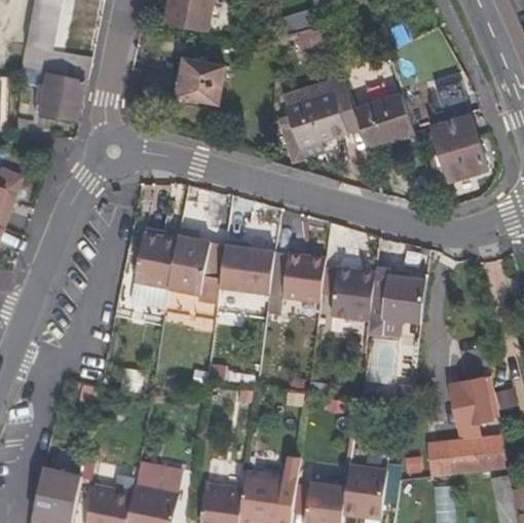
[(85,82),(91,58),(49,48),(60,0),(33,0),(16,70),(40,75),(37,88),(30,114),(73,122),(83,82),(85,82)]
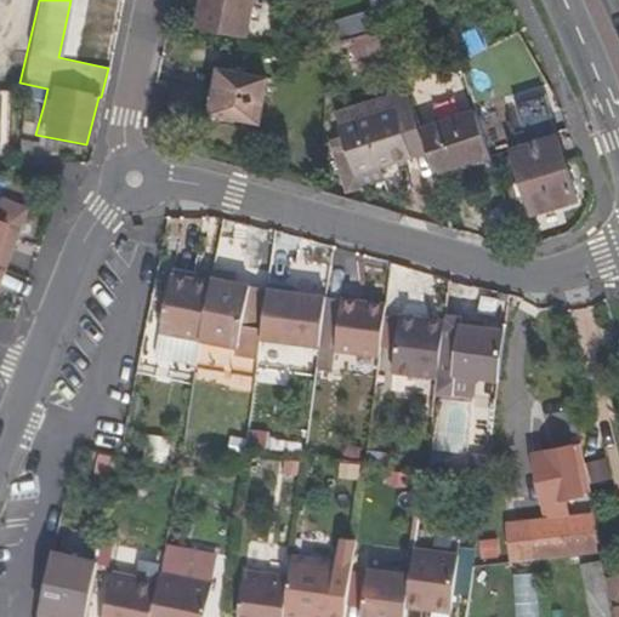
[(204,0),(199,24),(244,34),(251,0),(204,0)]
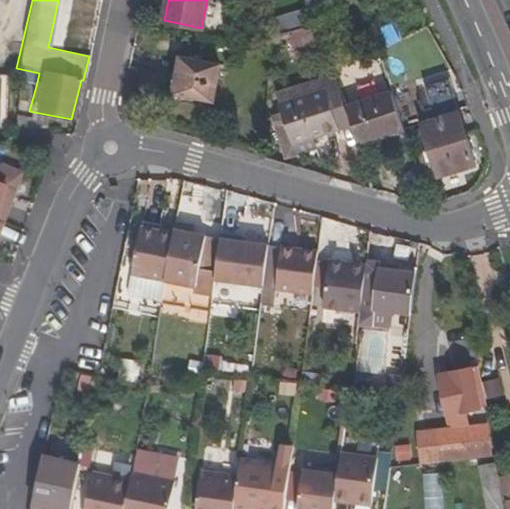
[(296,58),(328,52),(318,24),(291,30),(296,58)]
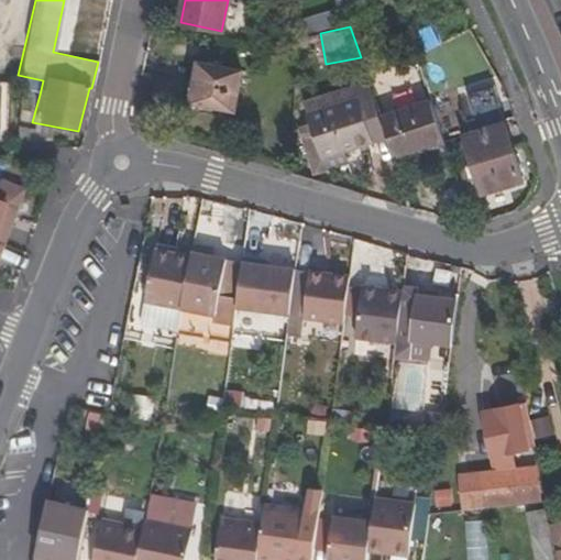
[(193,100),(231,107),(238,73),(199,65),(193,100)]
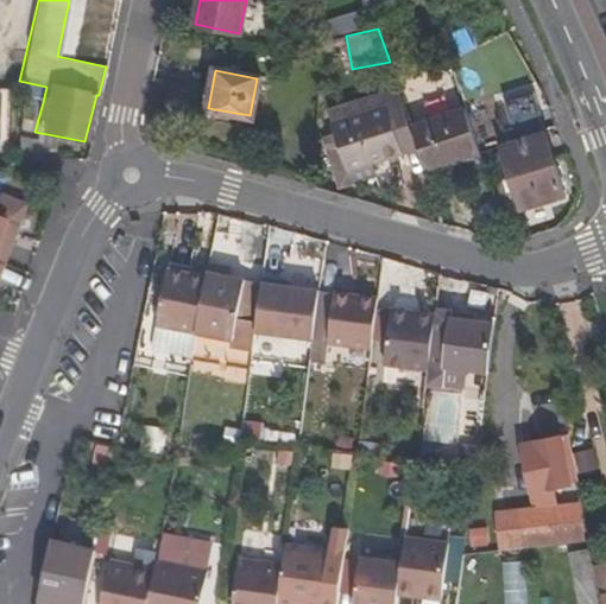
[(46,87),(19,81),(16,95),(43,102),(46,87)]
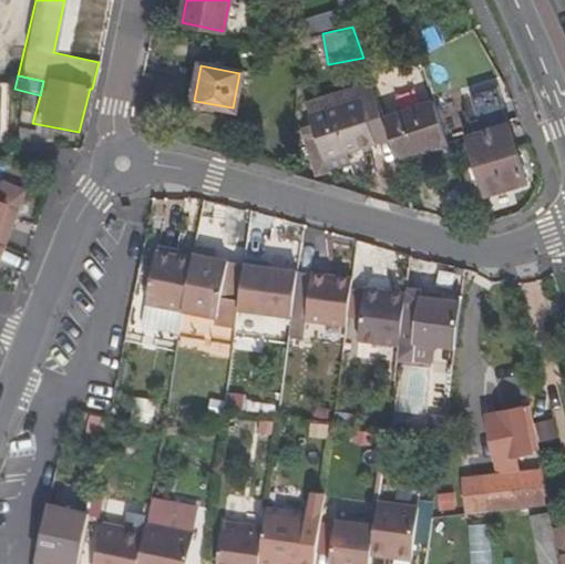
[(0,125),(4,126),(12,125),(10,82),(0,82),(0,125)]
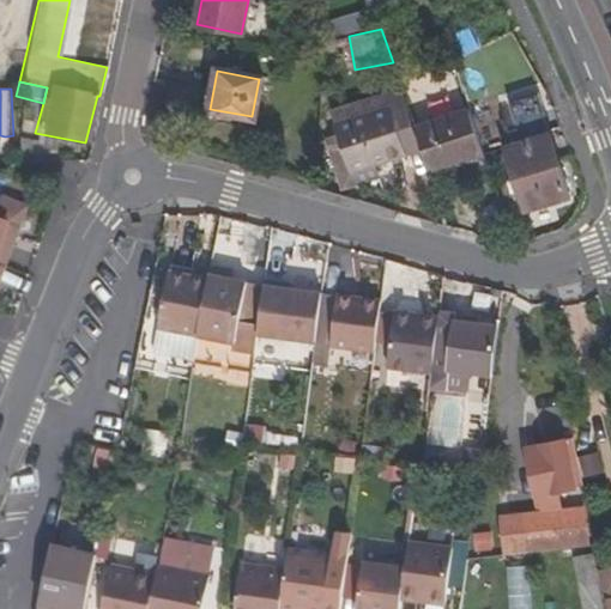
[(348,170),(404,154),(389,105),(334,121),(348,170)]
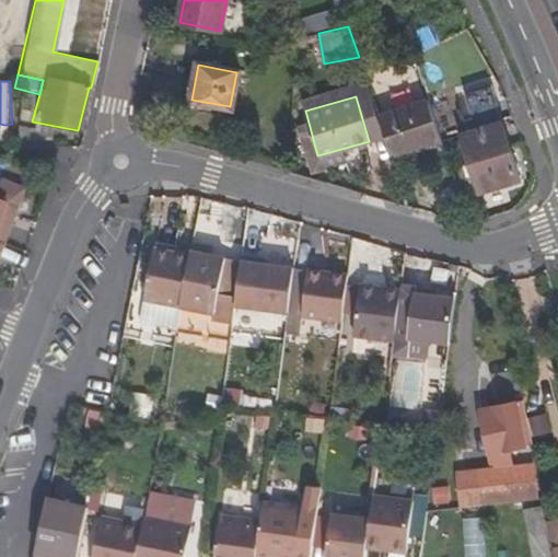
[(391,155),(439,140),(426,99),(378,115),(391,155)]
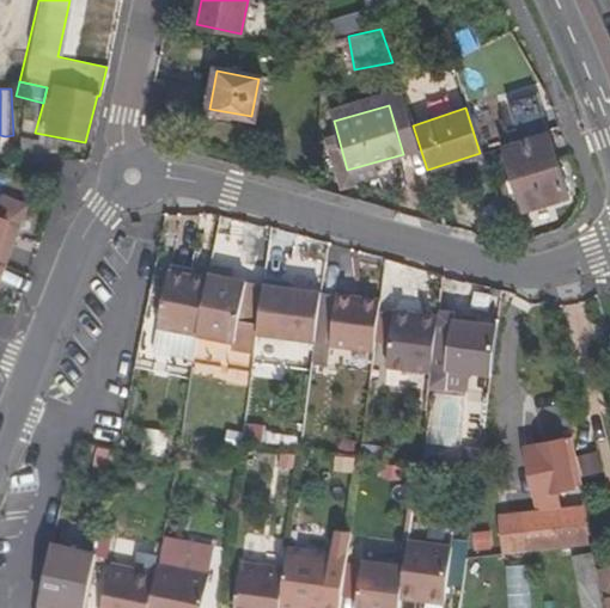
[(522,210),(565,196),(537,115),(510,124),(517,143),(502,149),(522,210)]
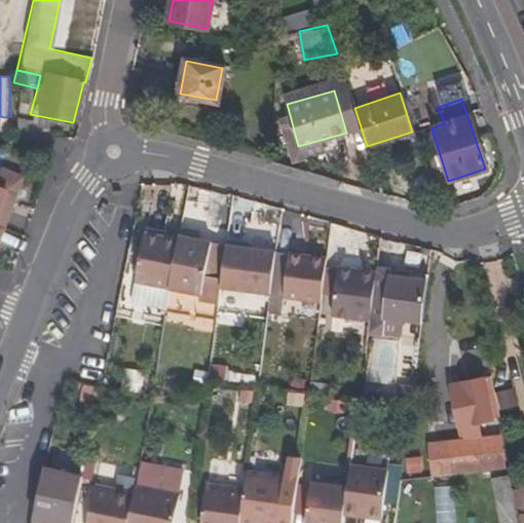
[(0,231),(6,215),(0,213),(0,206),(8,209),(17,181),(0,175),(0,231)]
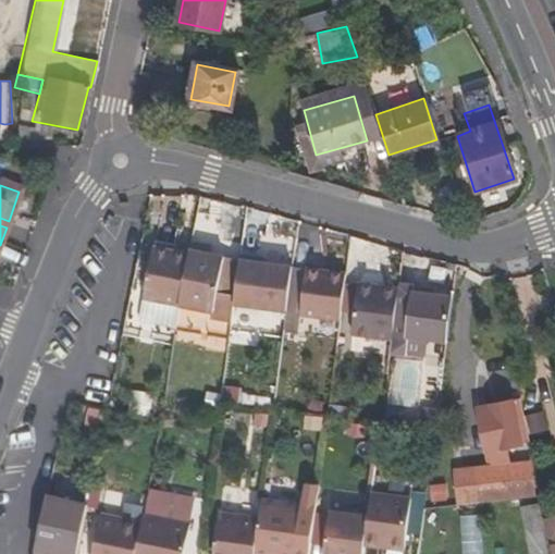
[(214,291),(232,294),(236,262),(206,257),(198,256),(199,248),(187,246),(185,258),(149,253),(142,298),(212,308),(214,291)]
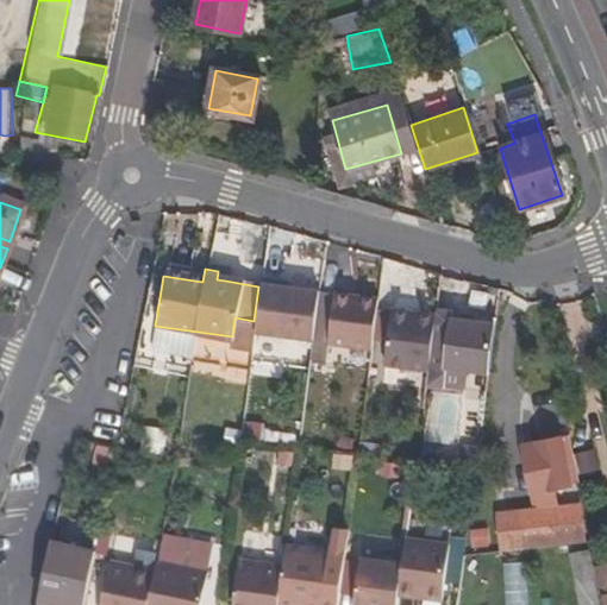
[(369,351),(375,301),(318,292),(308,361),(325,364),(327,345),(369,351)]
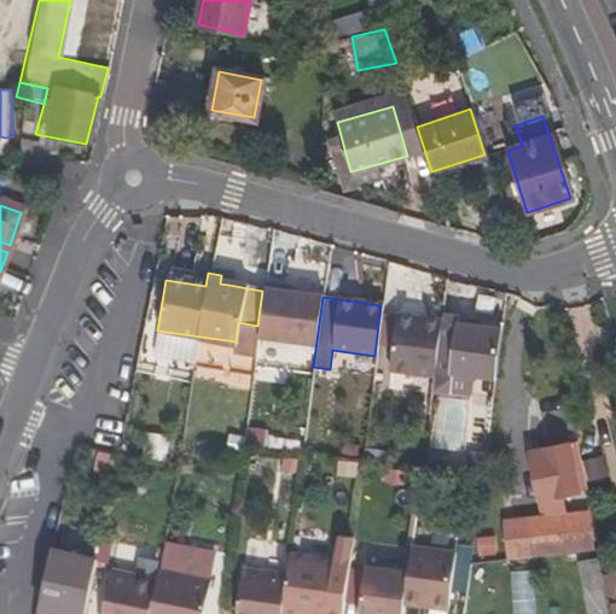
[(434,375),(442,319),(397,313),(389,369),(434,375)]
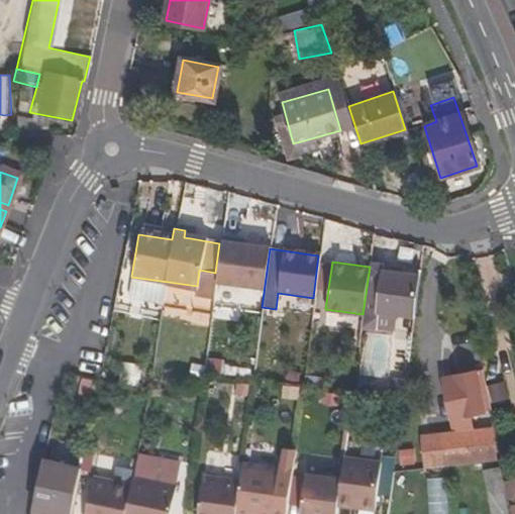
[(413,320),(420,270),(404,268),(403,273),(383,270),(384,265),(371,263),(370,267),(363,314),(361,329),(392,334),(394,317),(413,320)]
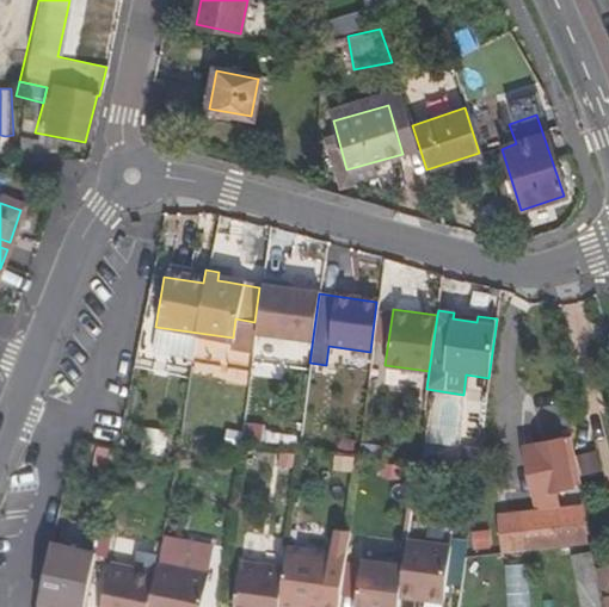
[(196,340),(192,359),(240,371),(244,352),(196,340)]
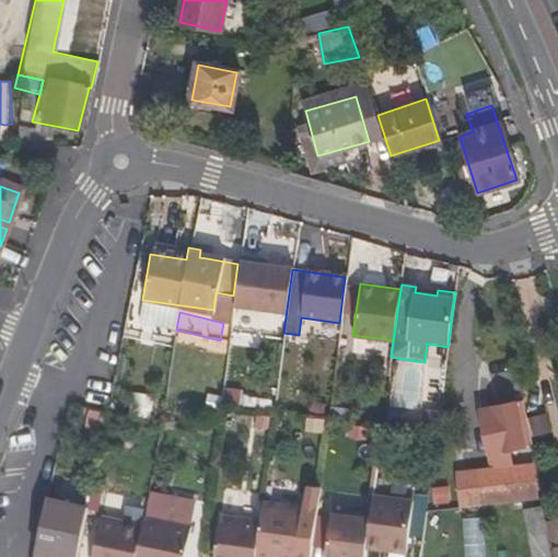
[(520,404),(519,401),(489,406),(490,412),(478,414),(486,452),(521,444),(514,405),(520,404)]
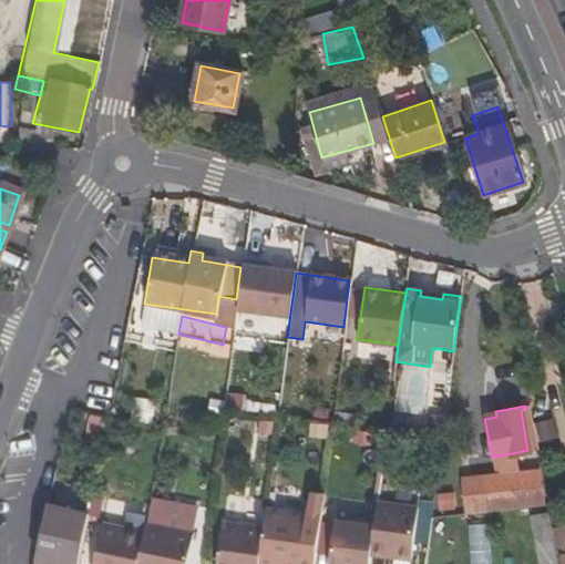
[(434,436),(435,426),(422,423),(421,433),(434,436)]
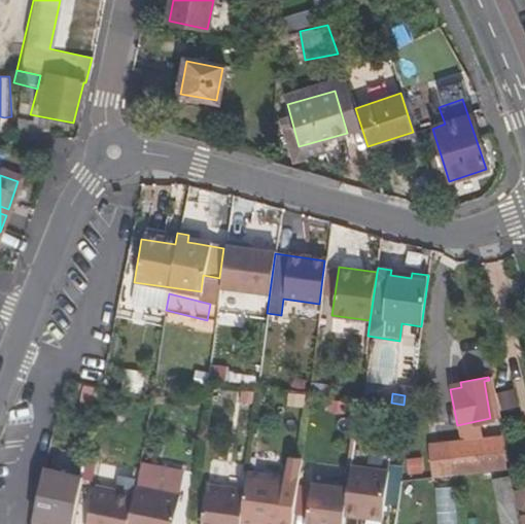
[(447,443),(448,473),(498,467),(496,441),(447,443)]
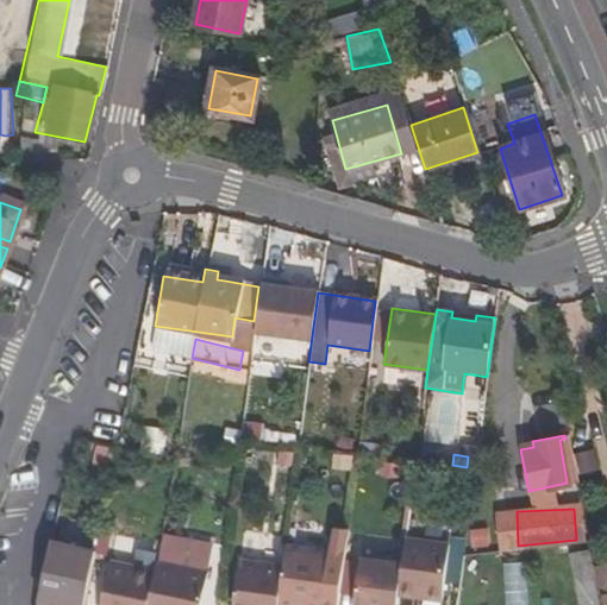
[(152,562),(206,571),(210,542),(156,535),(152,562)]
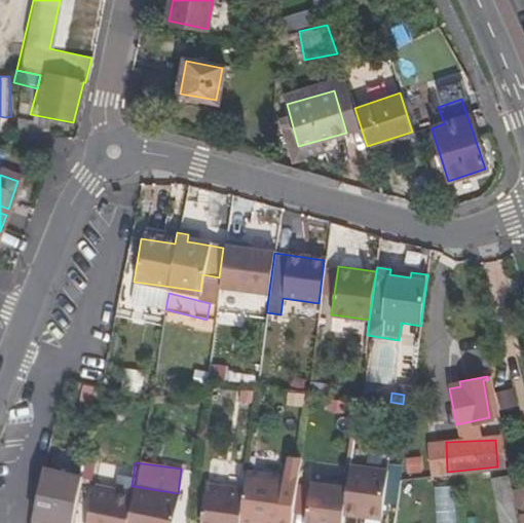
[(70,522),(79,476),(42,468),(30,522),(49,522),(70,522)]
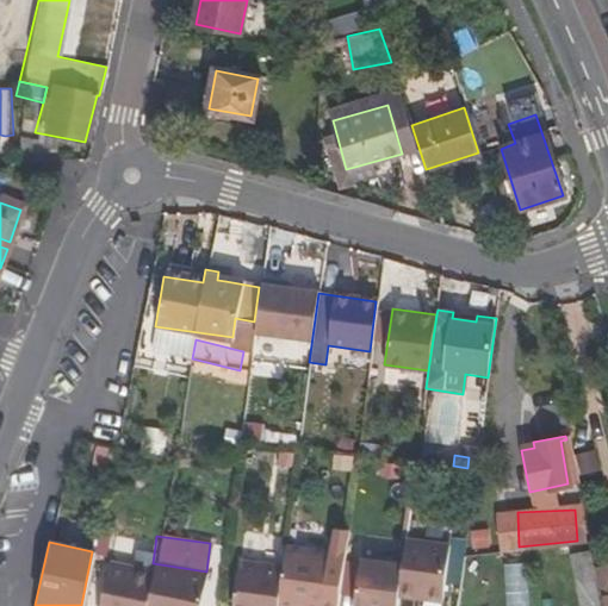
[(404,545),(401,572),(397,597),(416,599),(417,593),(440,597),(447,553),(404,545)]
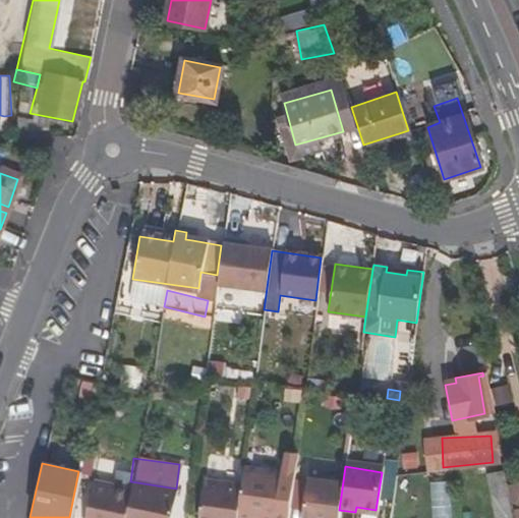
[(273,517),(275,499),(279,472),(242,467),(240,484),(203,479),(196,517),(250,517),(250,516),(257,517),(273,517)]
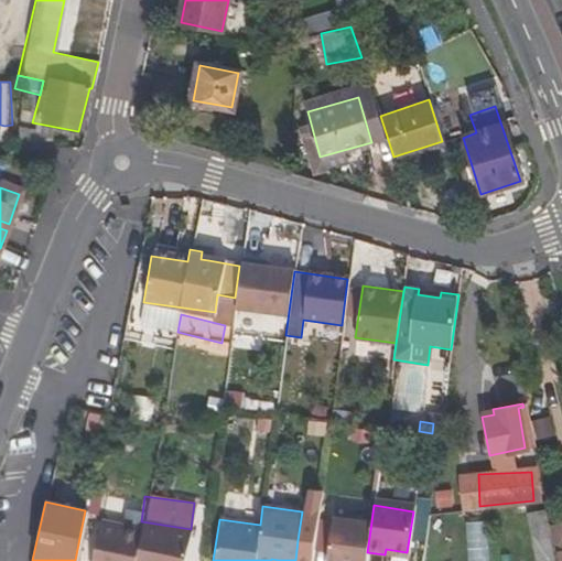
[(544,540),(540,510),(525,514),(530,543),(544,540)]
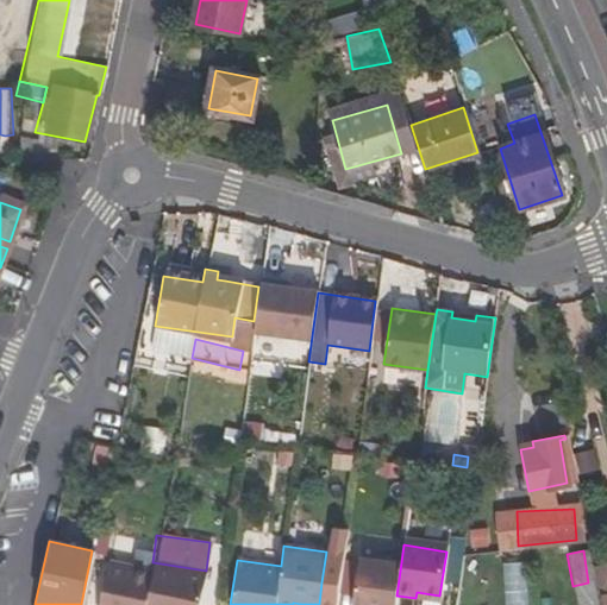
[(343,554),(326,552),(321,583),(338,585),(343,554)]
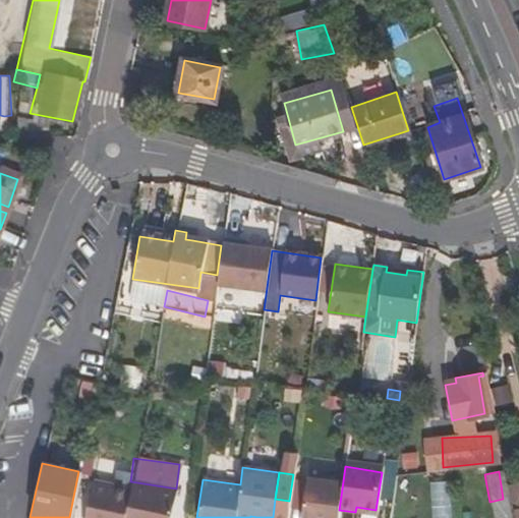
[(87,481),(80,517),(171,517),(176,488),(130,481),(129,487),(87,481)]
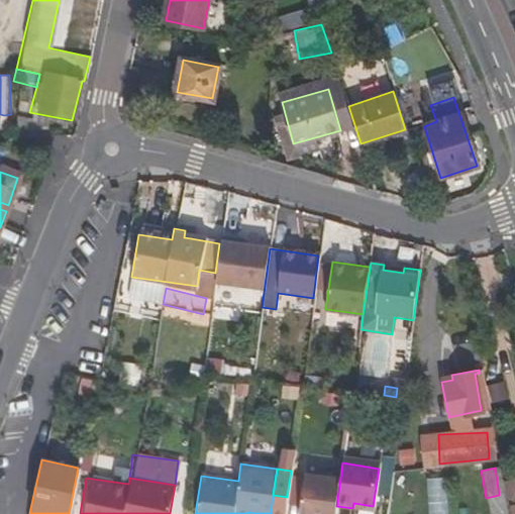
[(339,485),(303,479),(297,513),(335,513),(336,506),(339,485)]
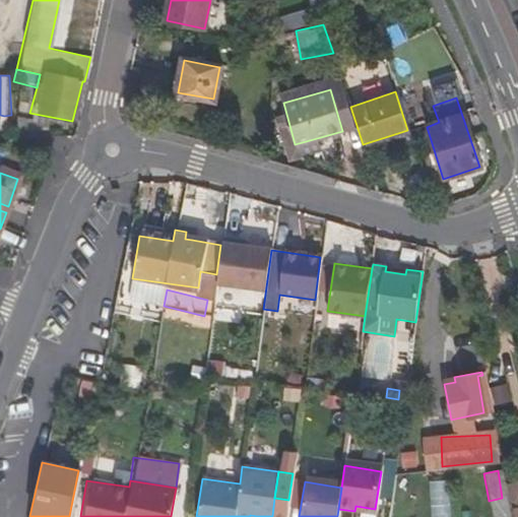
[(450,516),(450,481),(430,482),(431,516),(450,516)]
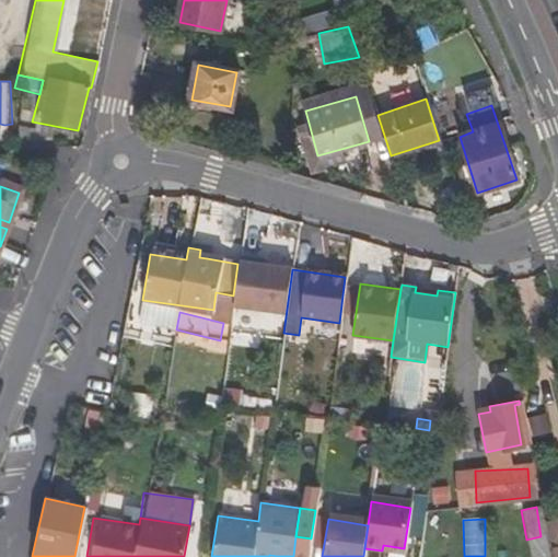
[(557,556),(557,519),(546,522),(553,556),(557,556)]
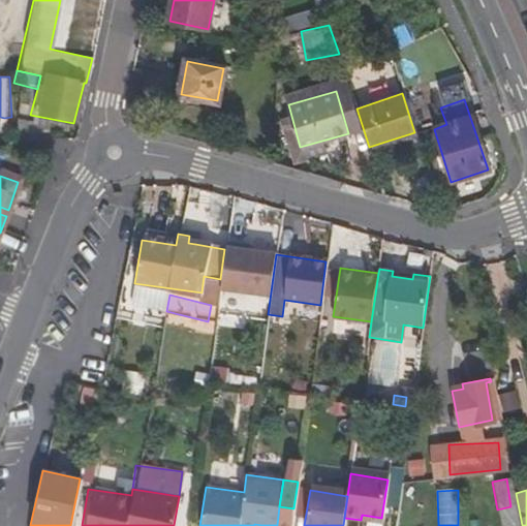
[(381,518),(362,515),(361,520),(381,523),(381,518)]
